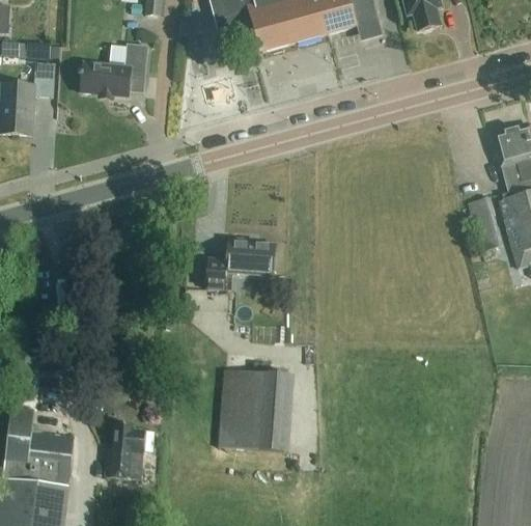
[(145,0),(144,15),(160,17),(162,0),(145,0)]
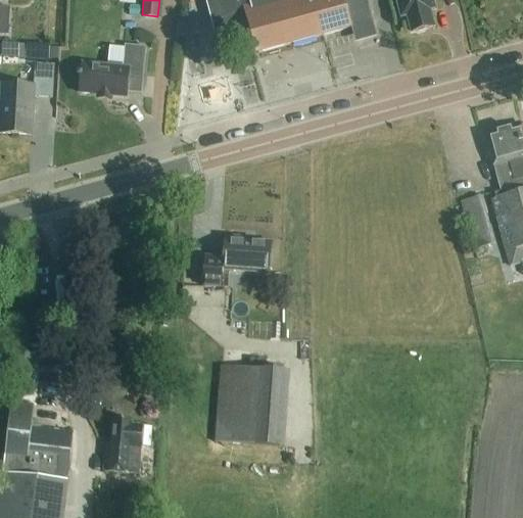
[(252,32),(257,50),(318,33),(317,27),(318,27),(310,0),(205,0),(218,42),(252,32)]
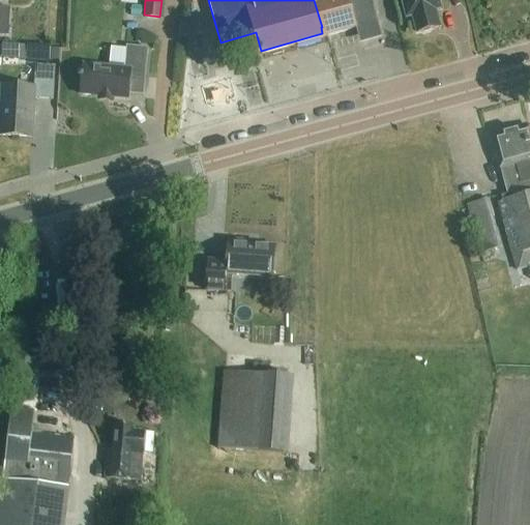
[(353,25),(358,41),(381,34),(371,0),(314,0),(322,27),(321,27),(322,33),(353,25)]
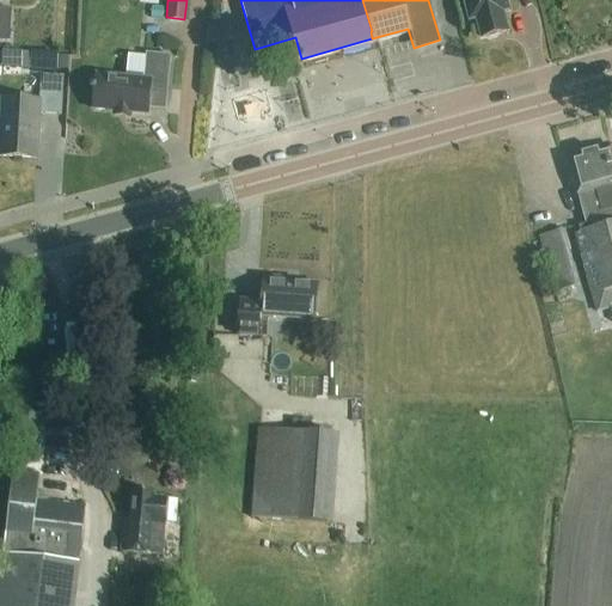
[(507,26),(502,7),(508,5),(507,0),(464,0),(469,16),(476,14),(481,34),(507,26)]
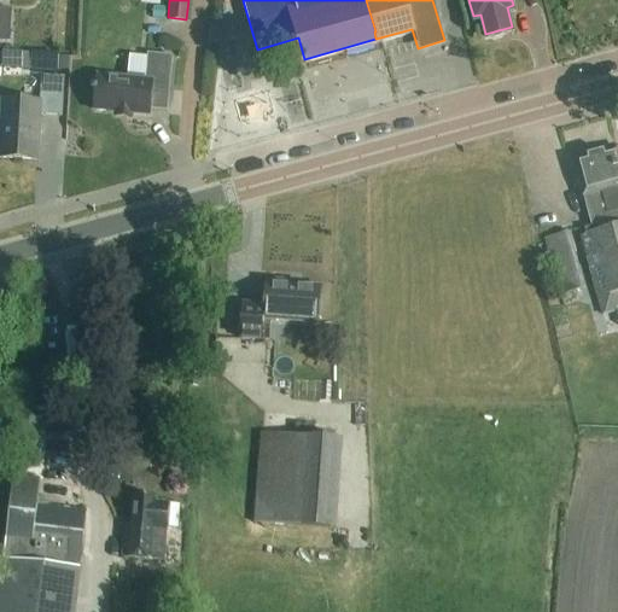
[(0,36),(9,38),(10,5),(0,4),(0,36)]
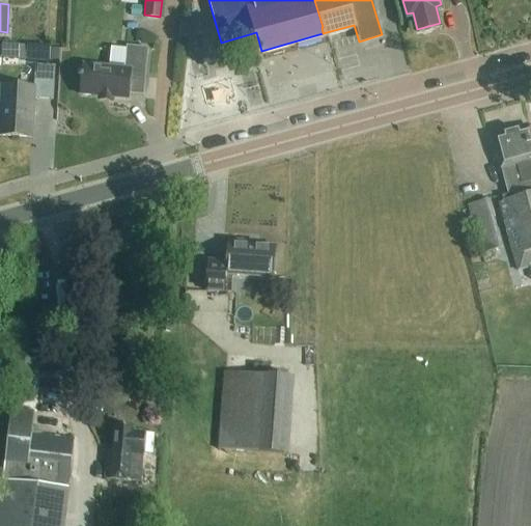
[(142,92),(144,70),(147,45),(127,43),(124,65),(83,61),(80,90),(128,95),(128,91),(142,92)]
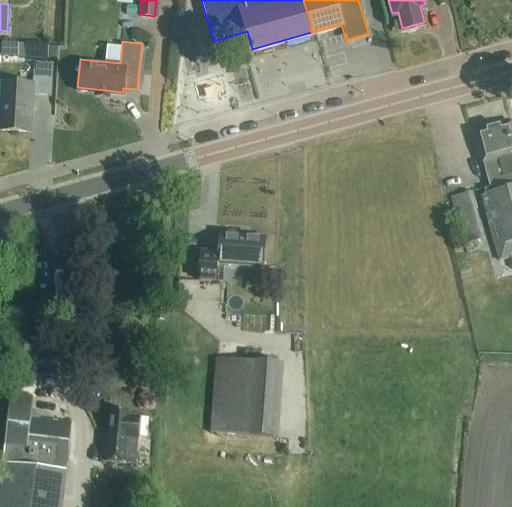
[(46,56),(47,43),(29,42),(28,55),(46,56)]
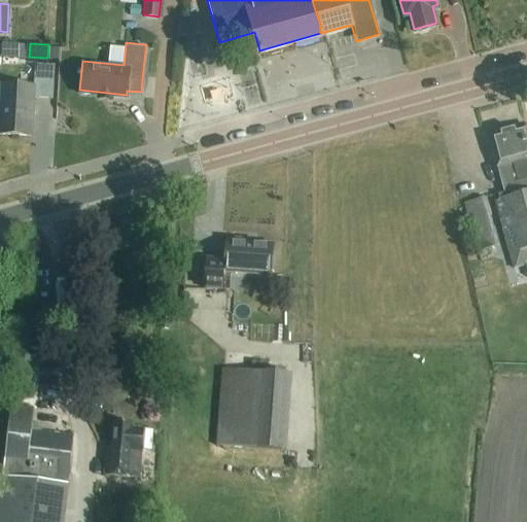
[(1,81),(0,100),(0,130),(31,133),(33,94),(53,95),(54,62),(35,61),(34,83),(1,81)]
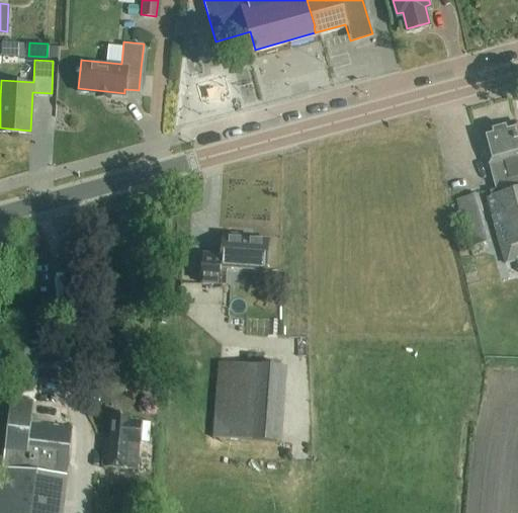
[(517,122),(517,119),(480,131),(488,161),(489,161),(497,191),(487,194),(505,260),(517,256),(517,122)]
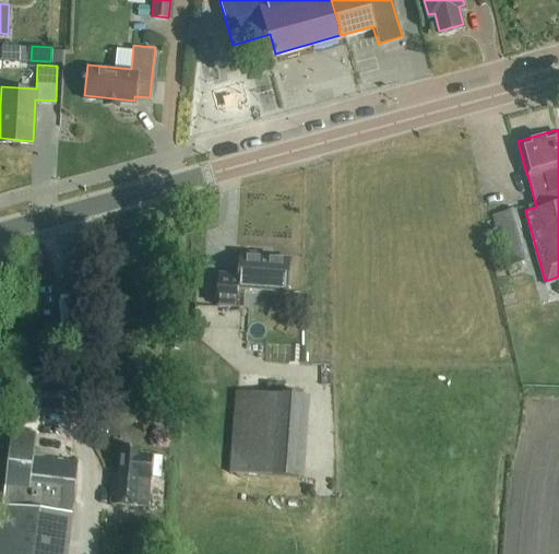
[(287,289),(289,256),(259,254),(259,250),(240,249),(238,272),(219,270),(217,303),(244,305),(245,286),(287,289)]
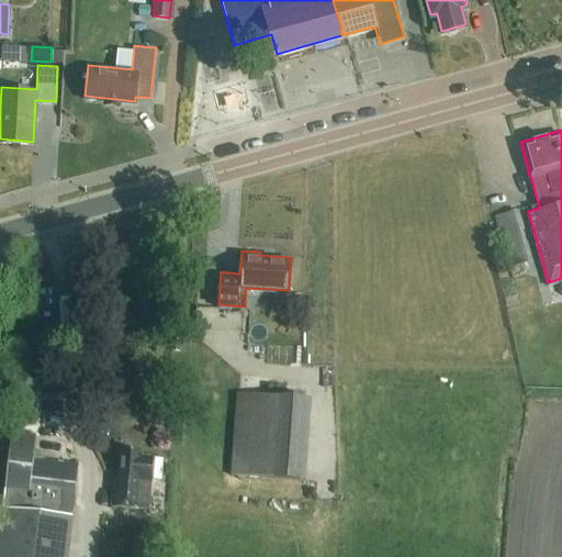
[(231,472),(300,478),(306,396),(237,390),(231,472)]
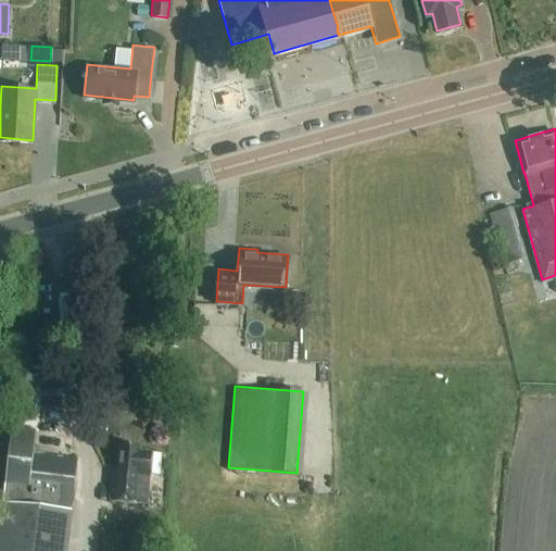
[(36,426),(11,424),(2,500),(0,518),(0,550),(65,550),(71,508),(60,506),(61,495),(72,496),(76,455),(33,452),(36,426)]
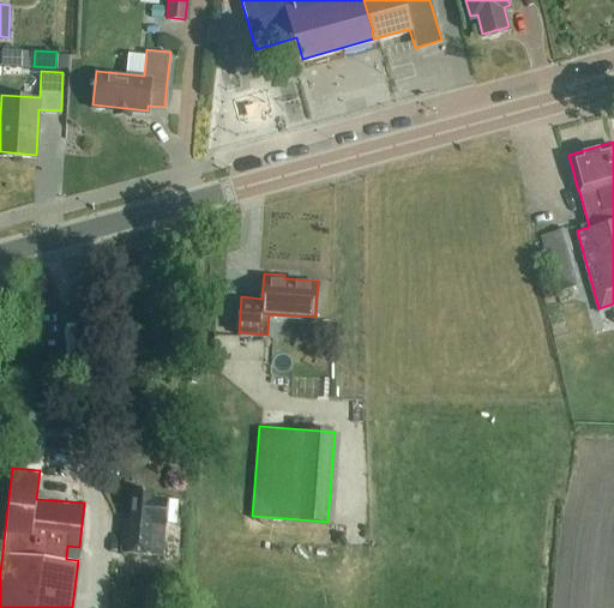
[(124,518),(120,549),(163,553),(168,497),(154,495),(155,489),(132,488),(130,518),(124,518)]
